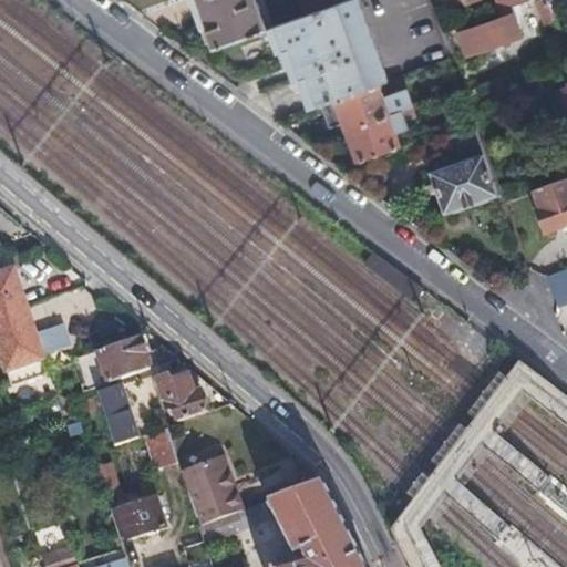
[(198,0),(216,45),(268,27),(258,0),(198,0)]
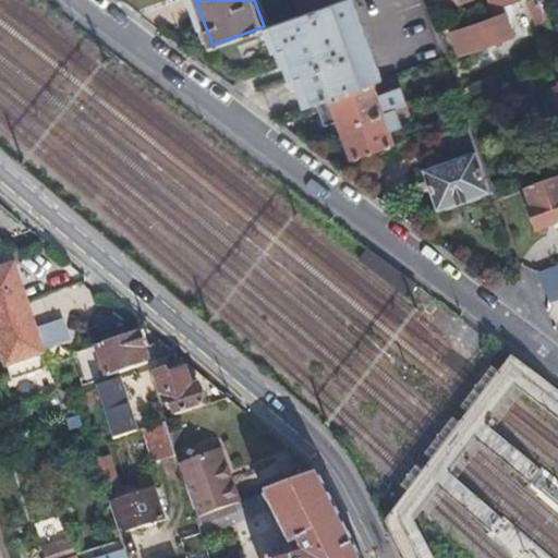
[(314,102),(316,101),(380,79),(354,0),(338,0),(334,2),(302,13),(271,24),(276,37),(271,39),(277,52),(288,49),(291,60),(289,61),(296,81),(305,77),(314,102)]
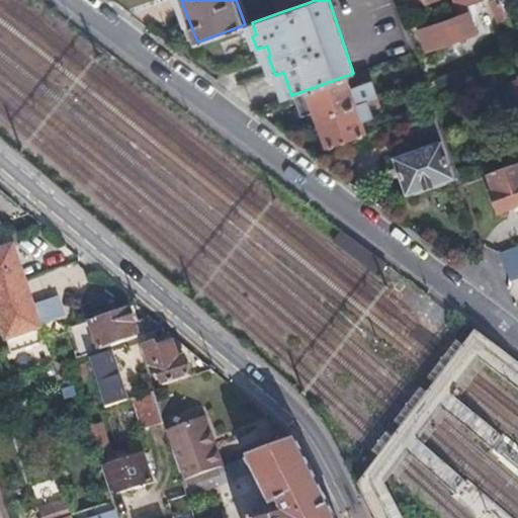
[(276,0),(280,12),(310,2),(309,0),(276,0)]
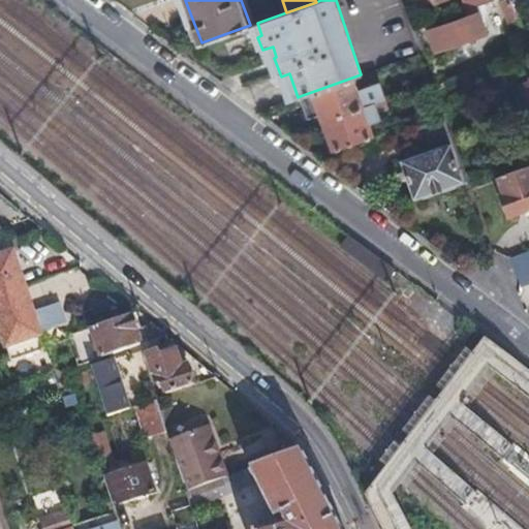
[(498,0),(507,23),(518,19),(510,0),(498,0)]
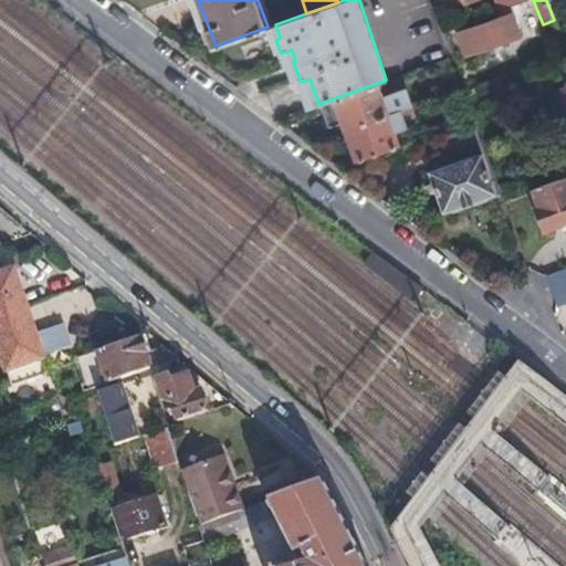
[(511,12),(459,32),(464,52),(517,33),(511,12)]
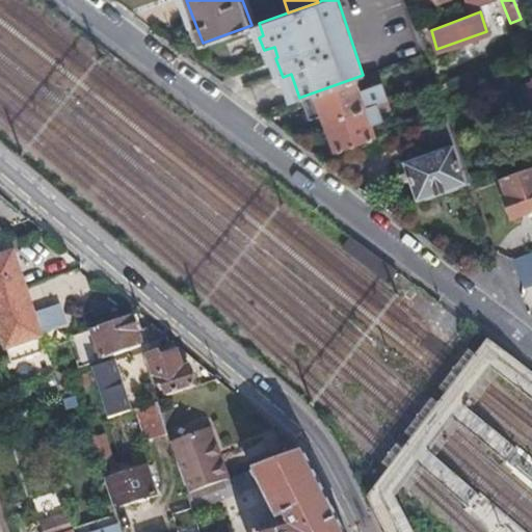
[(329,111),(333,120),(393,99),(387,81),(368,87),(363,75),(301,97),(310,118),(329,111)]
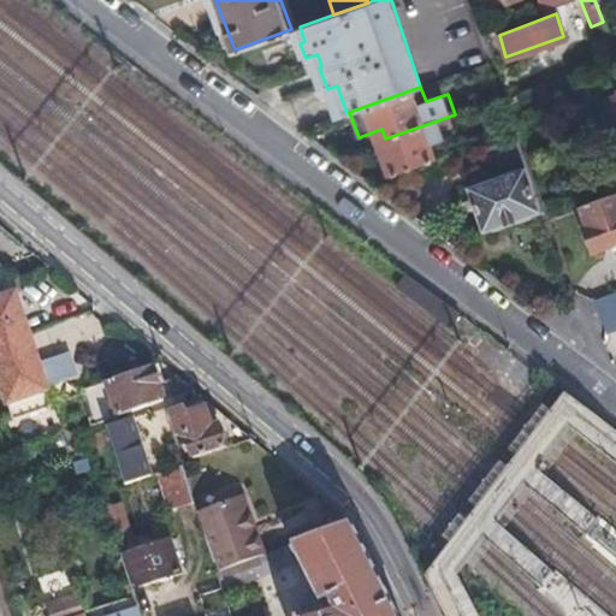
[(455,114),(385,138),(396,170),(443,154),(438,140),(450,134),(448,126),(458,122),(455,114)]
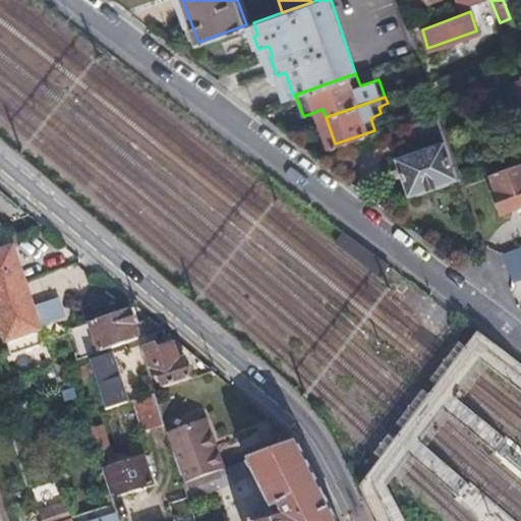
[(415,141),(440,131),(435,115),(408,125),(415,141)]
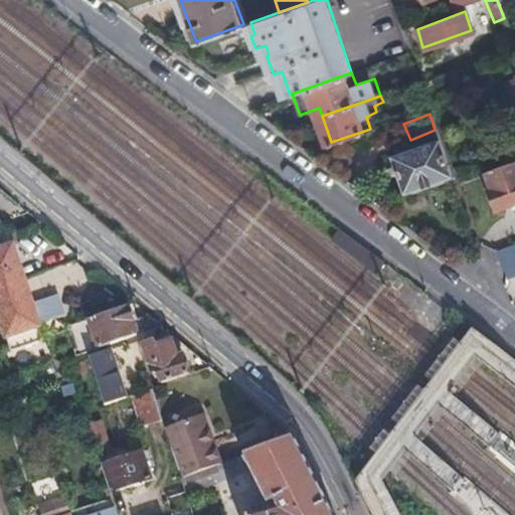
[(452,179),(439,141),(389,158),(402,195),(452,179)]
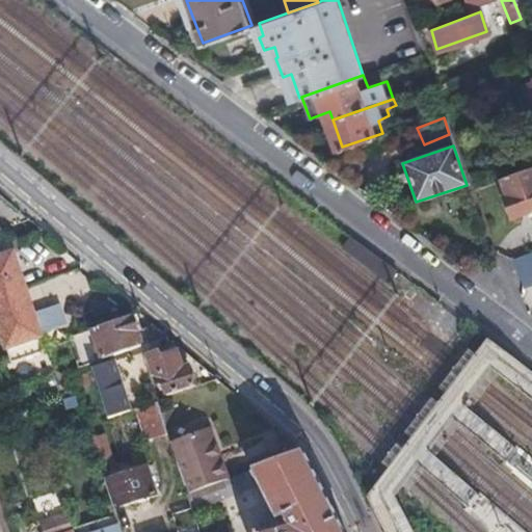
[(531,167),(501,179),(514,218),(531,211),(531,167)]
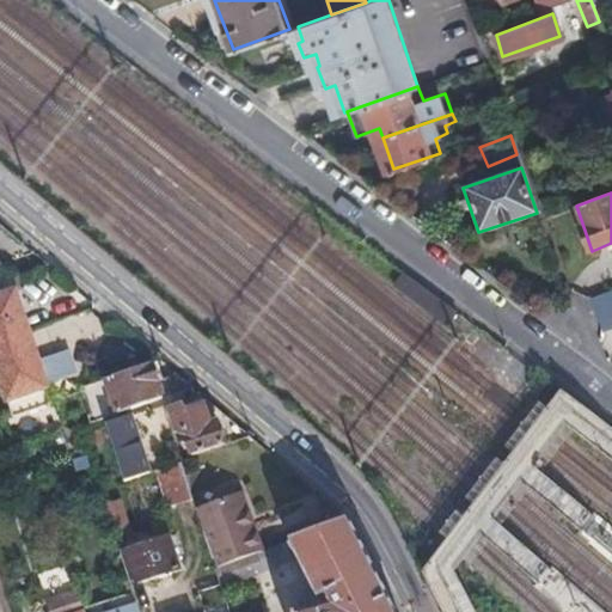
[(611,288),(591,297),(603,329),(611,325),(611,288)]
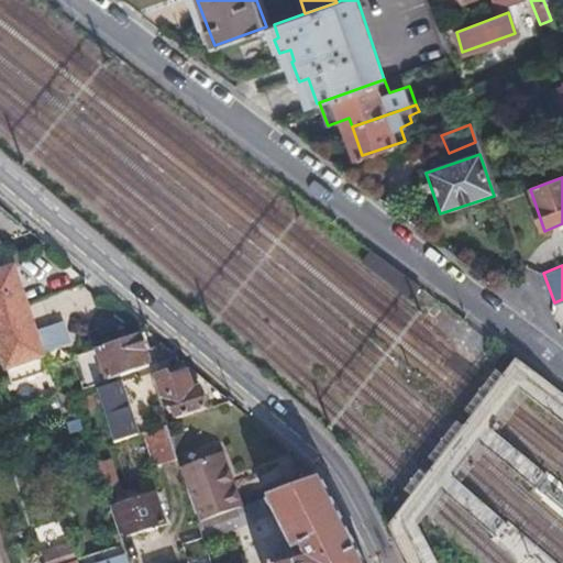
[(0,315),(29,305),(17,267),(0,272),(0,315)]
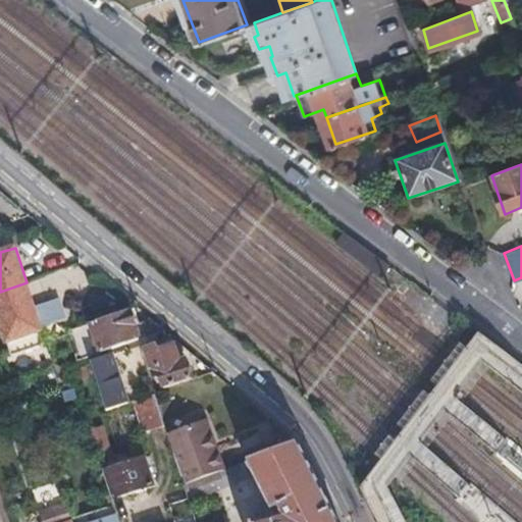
[(47,343),(27,282),(0,292),(0,308),(15,353),(47,343)]
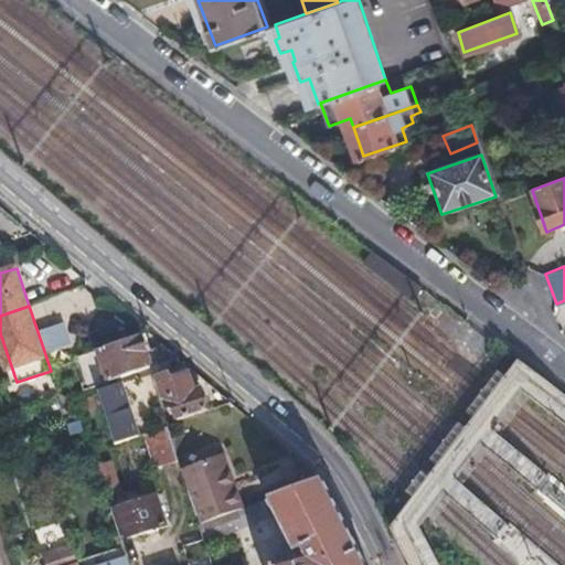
[(152,364),(140,332),(78,354),(88,386),(96,384),(148,365),(152,364)]
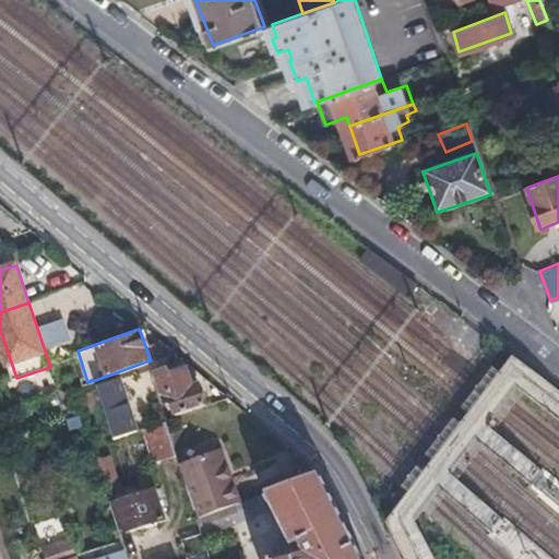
[(177,414),(205,404),(199,383),(192,385),(186,368),(168,373),(166,368),(156,371),(168,404),(174,403),(177,414)]
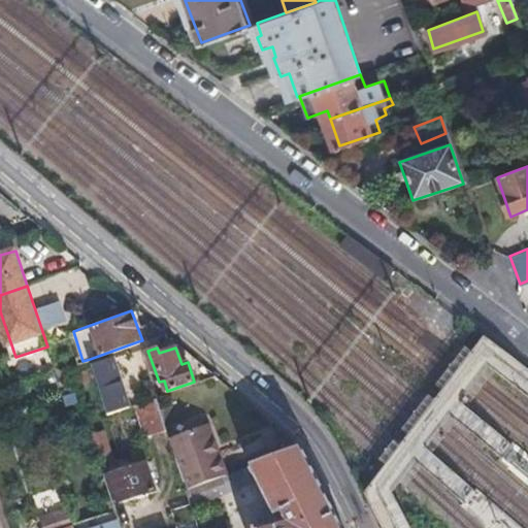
[(114,359),(93,365),(108,413),(129,406),(114,359)]
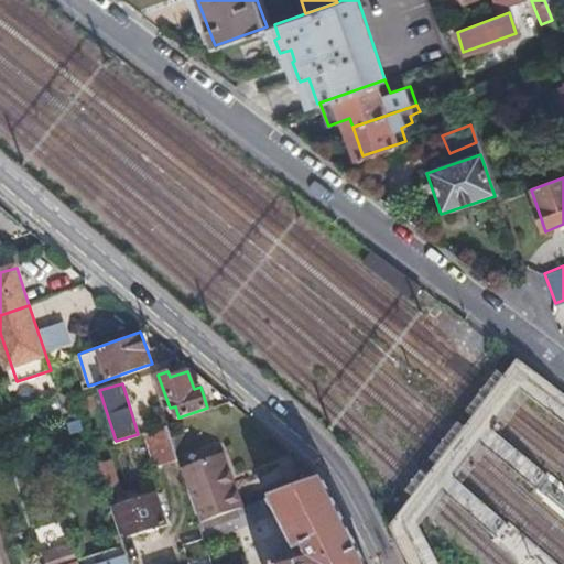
[(164,432),(144,433),(147,464),(167,463),(164,432)]
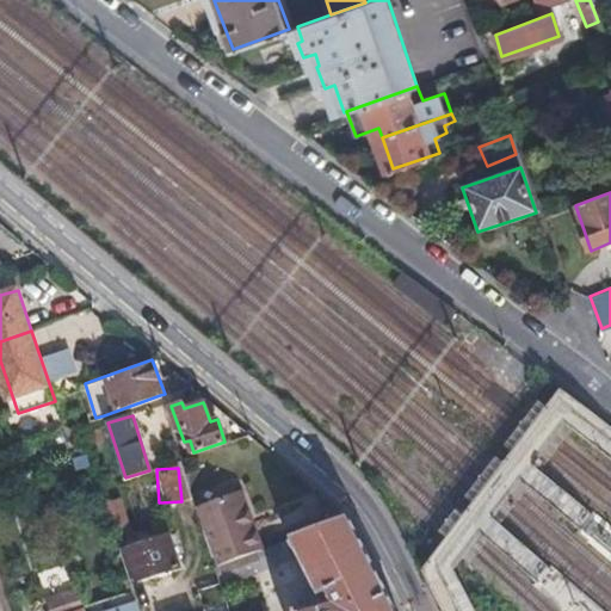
[(232,559),(259,548),(263,547),(240,491),(196,506),(201,519),(216,565),(232,559)]
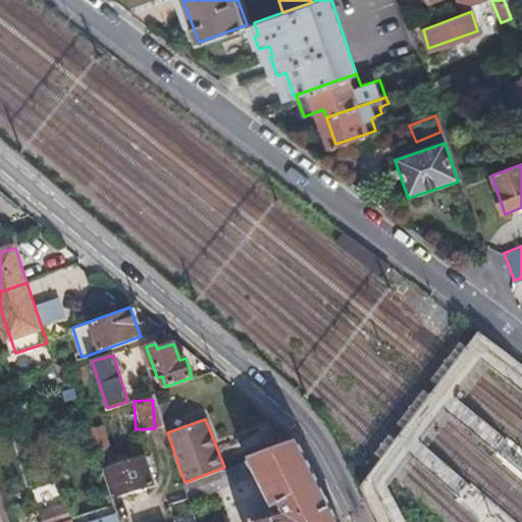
[(259,521),(338,521),(295,440),(224,467),(221,468),(225,480),(252,471),(265,507),(272,506),(275,516),(259,521)]
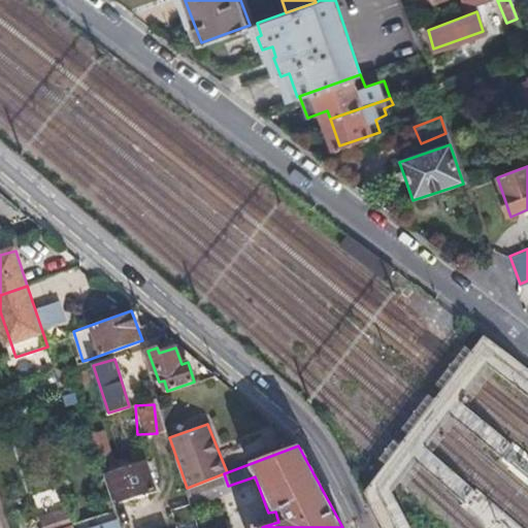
[(104,475),(113,504),(169,486),(162,458),(127,469),(104,475)]
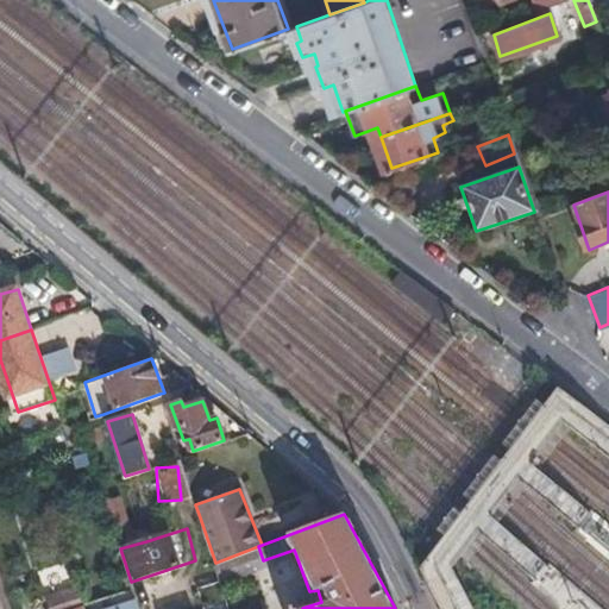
[(220,577),(224,590),(239,584),(231,557),(215,563),(220,577)]
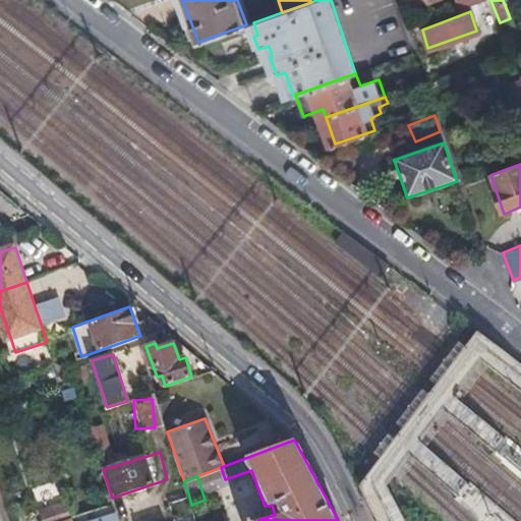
[(174,515),(192,509),(191,505),(188,494),(169,500),(174,515)]
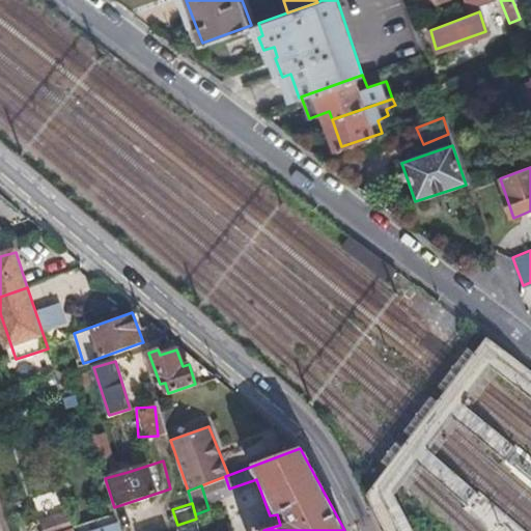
[(65,530),(74,529),(70,515),(47,523),(50,530),(65,530)]
